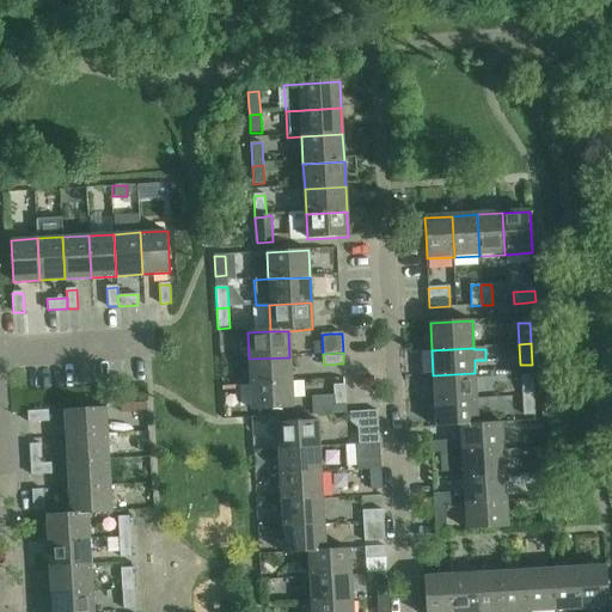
[(291,383),(289,357),(249,359),(250,385),(291,383)]
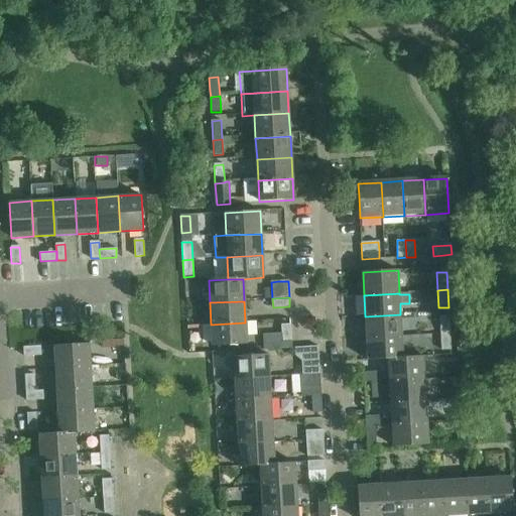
[(365,316),(367,339),(402,337),(400,314),(365,316)]
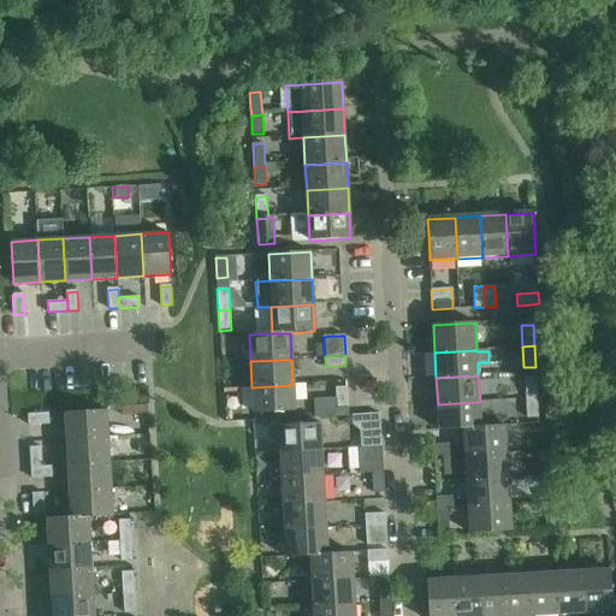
[(525,378),(526,398),(537,397),(535,377),(525,378)]
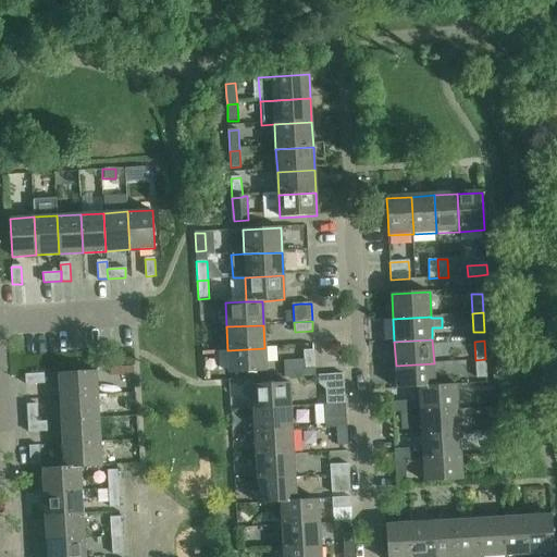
[(267,372),(264,348),(227,350),(229,374),(267,372)]
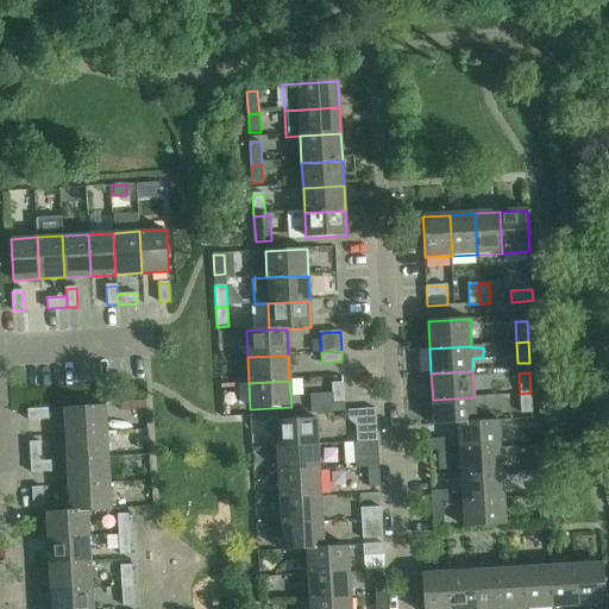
[(343,383),(332,384),(332,397),(333,412),(345,410),(344,405),(343,383)]
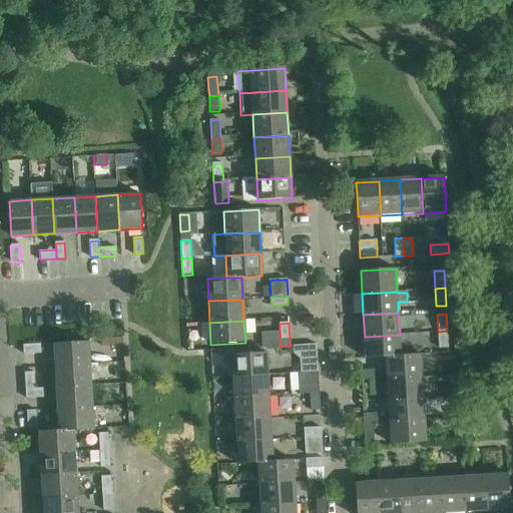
[(439,348),(448,348),(447,331),(438,332),(439,348)]
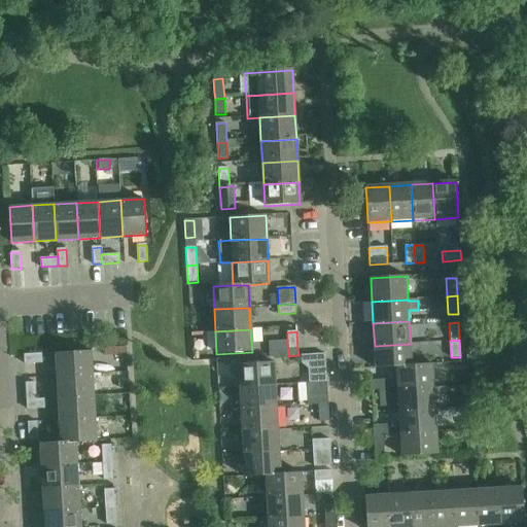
[(376,370),(396,367),(412,365),(411,344),(375,346),(376,370)]
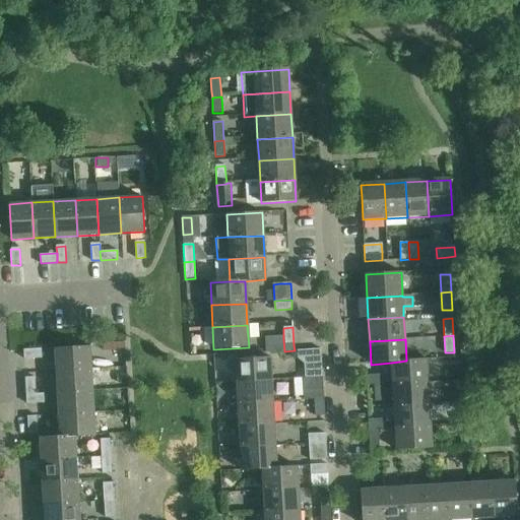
[(124,341),(112,342),(113,345),(113,350),(124,349),(124,344),(124,341)]
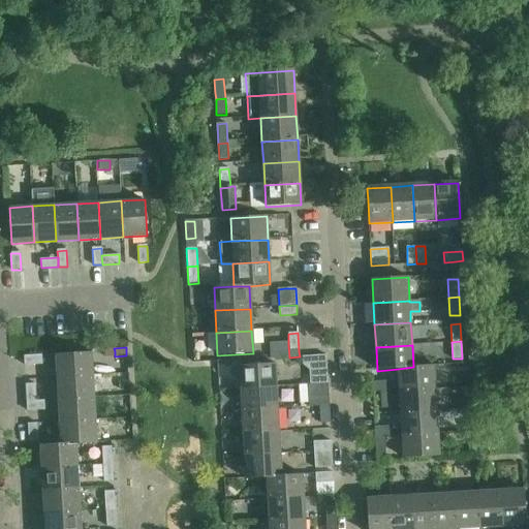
[(55,354),(56,377),(93,375),(93,361),(92,352),(55,354)]
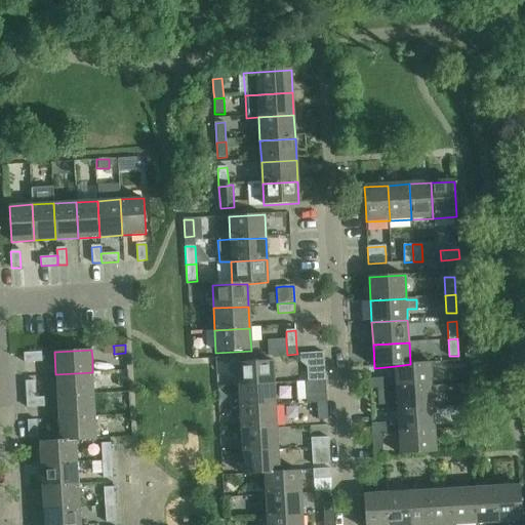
[(41,363),(41,353),(24,354),(25,364),(41,363)]
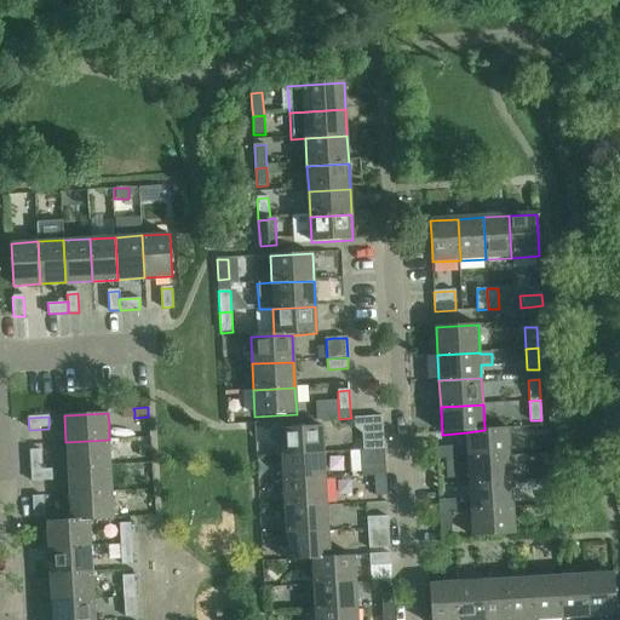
[(355,428),(362,434),(363,451),(383,449),(382,417),(354,418),(355,428)]
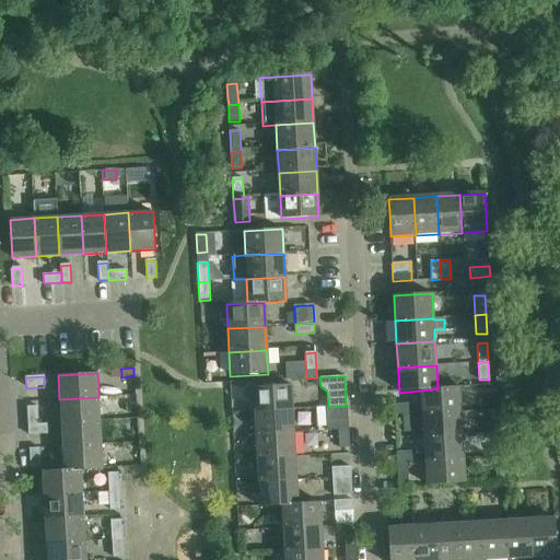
[(253,387),(254,412),(292,410),(290,385),(253,387)]
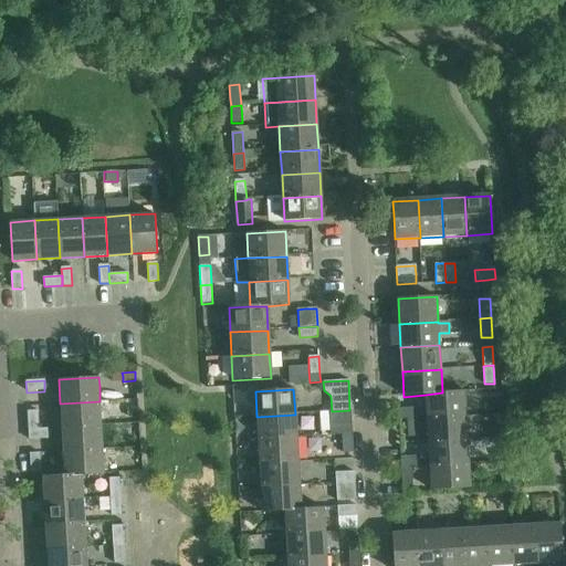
[(426,395),(427,419),(464,417),(463,391),(442,392),(426,395)]
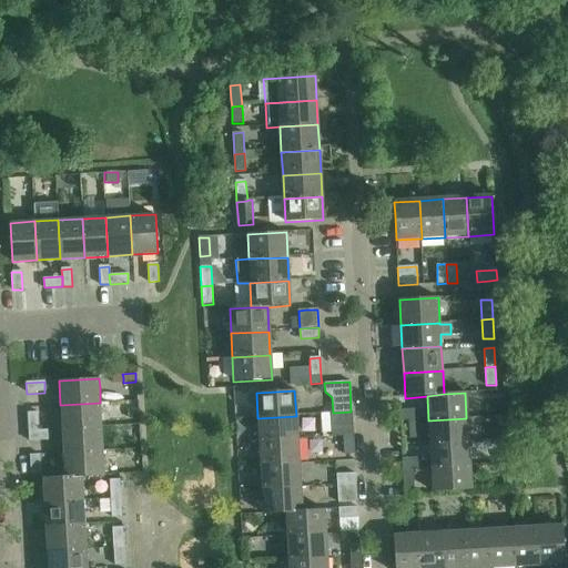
[(60,405),(61,428),(102,427),(100,403),(60,405)]
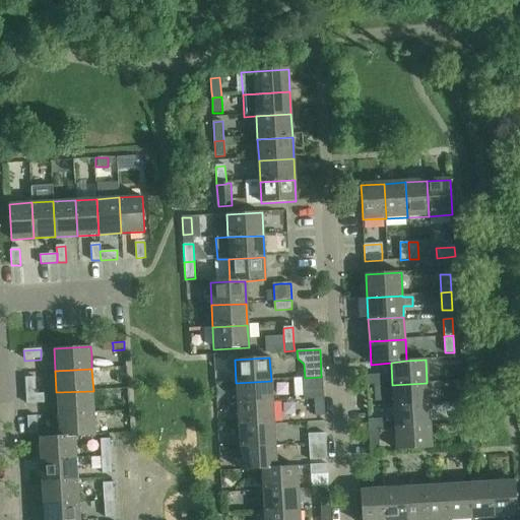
[(125,374),(117,375),(117,384),(126,383),(125,374)]
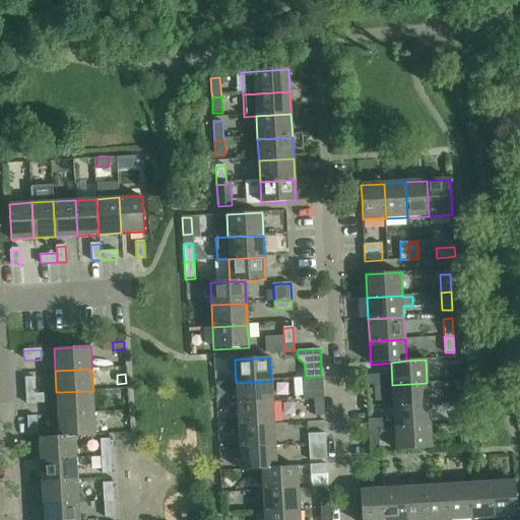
[(366,385),(374,385),(383,384),(382,375),(366,376),(366,385)]
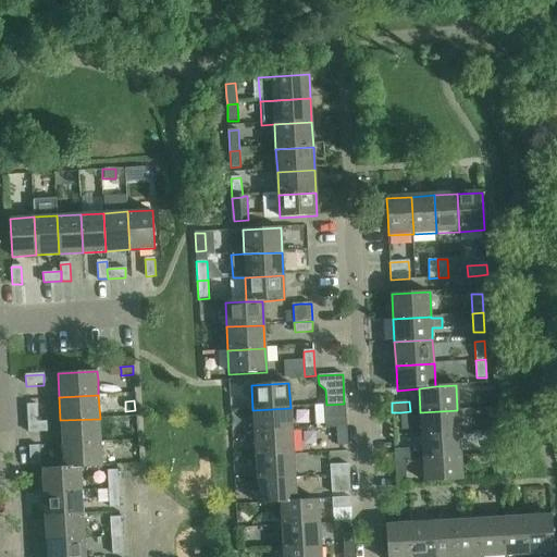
[(325,429),(335,428),(346,428),(344,404),(326,405),(324,405),(325,429)]
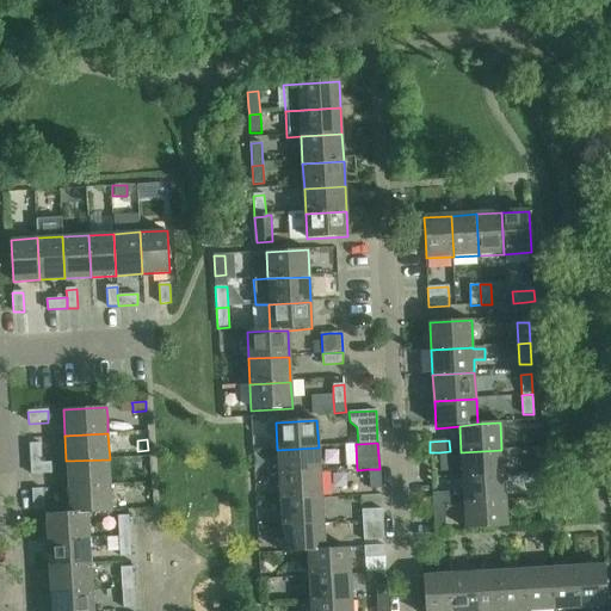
[(41,444),(30,444),(31,464),(42,463),(41,444)]
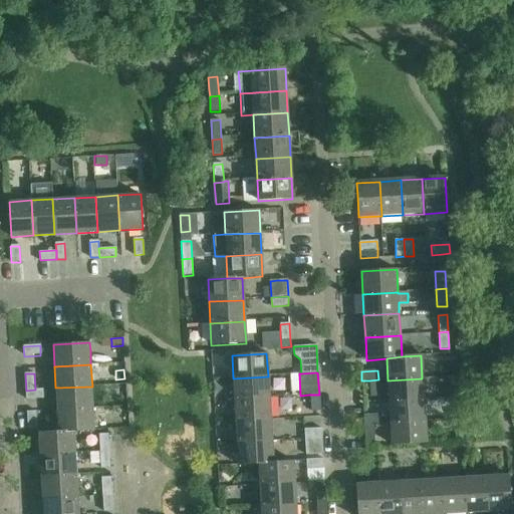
[(234,388),(225,388),(226,400),(234,400),(269,398),(268,376),(233,378),(234,388)]
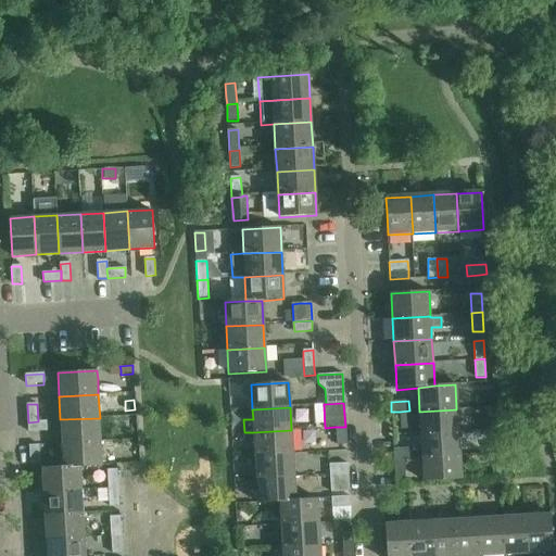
[(458,432),(456,409),(419,412),(420,434),(458,432)]
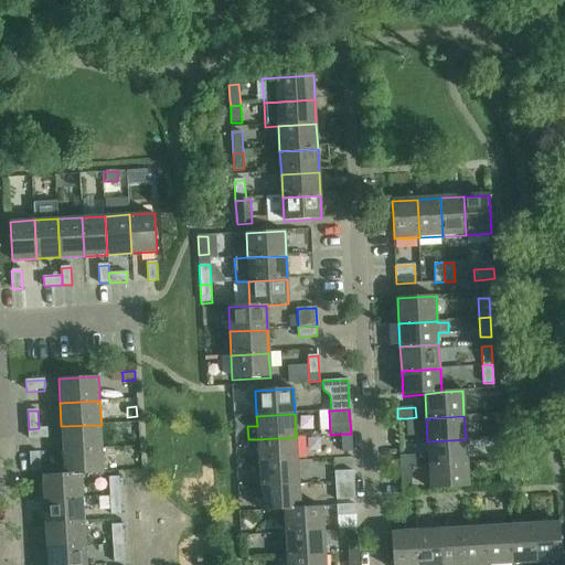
[(417,435),(416,417),(406,418),(407,436),(417,435)]
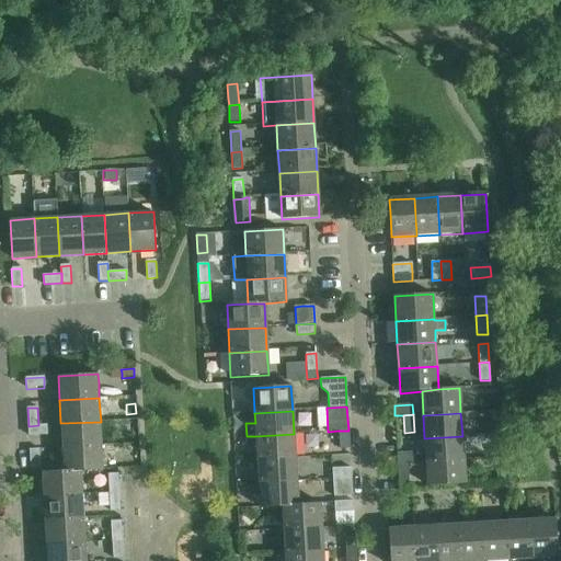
[(60,423),(63,447),(102,445),(101,422),(60,423)]
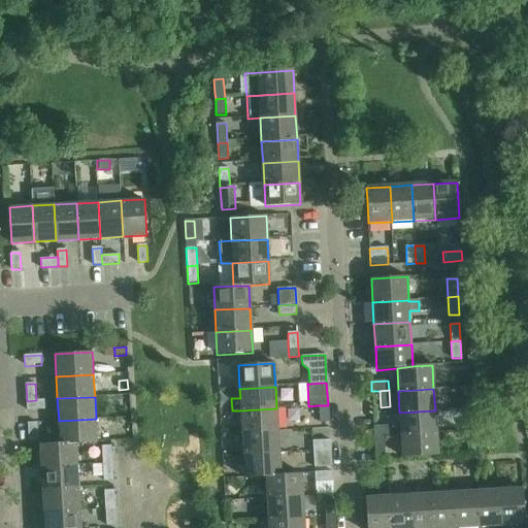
[(43,400),(36,400),(27,401),(27,410),(43,409),(43,400)]
